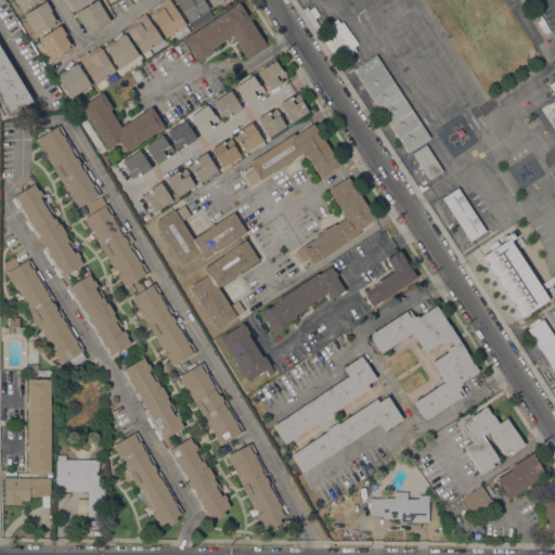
[(40,0),(22,11),(14,0),(40,0)]
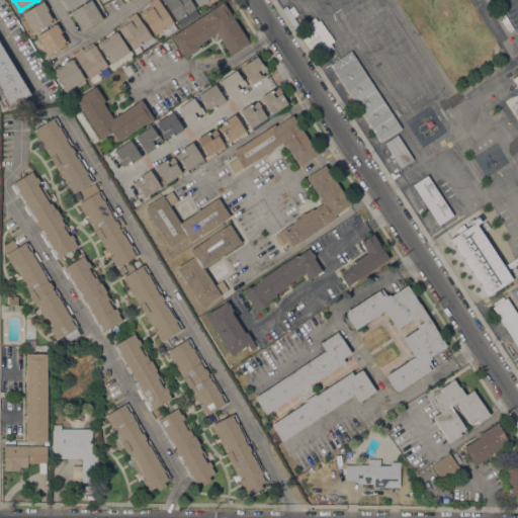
[(84,0),(68,11),(62,0),(60,1),(59,0),(84,0)]
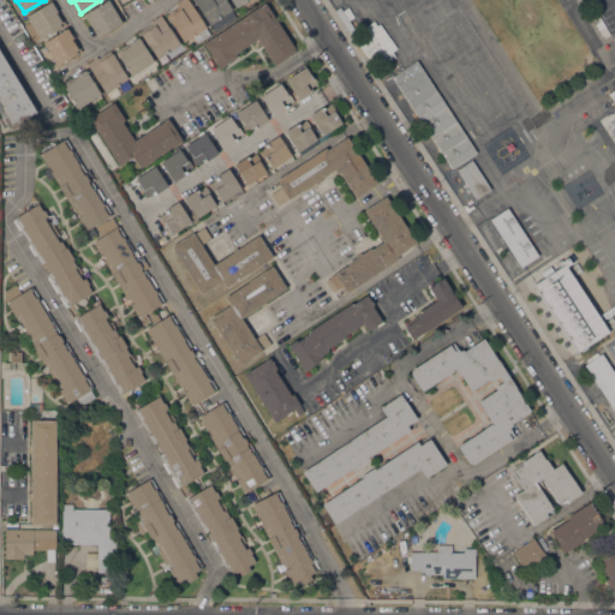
[(108,0),(121,23),(97,37),(90,24),(89,25),(83,15),(106,0),(108,0)]
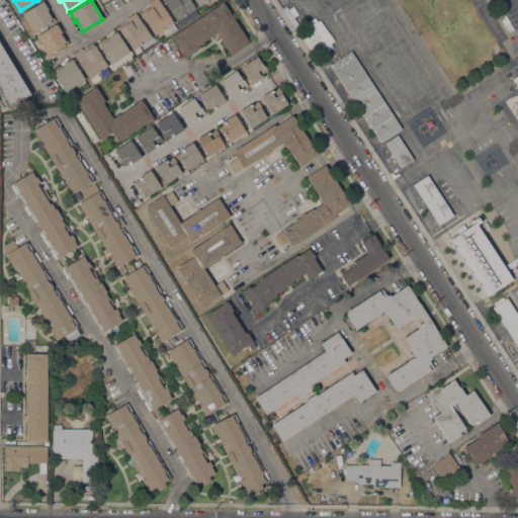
[(140,12),(150,6),(148,2),(151,0),(157,0),(173,23),(176,29),(166,36),(162,30),(154,35),(140,12)]
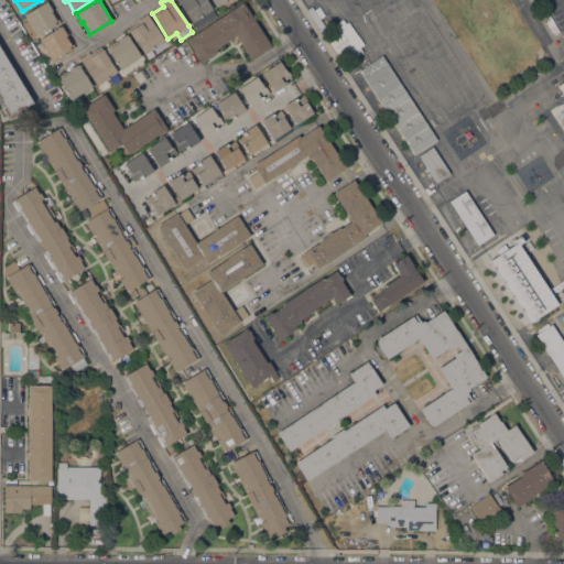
[(196,30),(176,0),(206,0),(216,15),(196,30)]
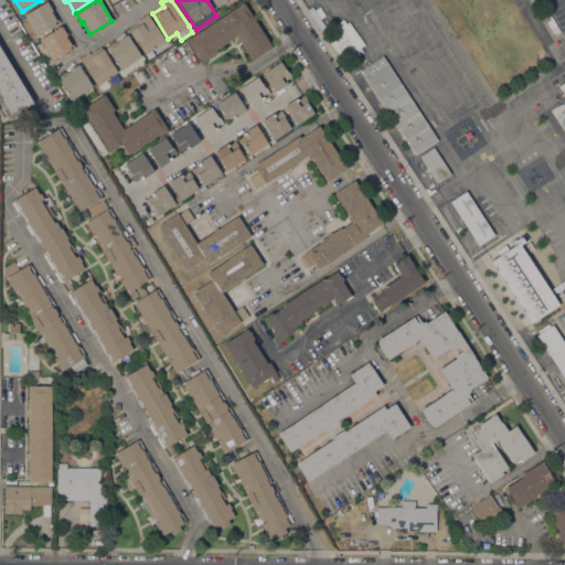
[(24,14),(46,1),(52,10),(51,11),(52,13),(54,12),(61,22),(55,27),(54,25),(38,36),(24,14)]
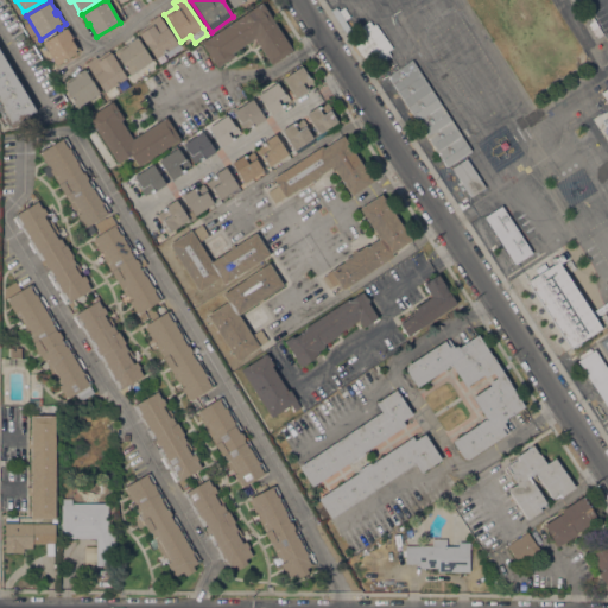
[(261,2),(293,50),(271,65),(259,48),(260,48),(254,38),(232,54),(234,56),(217,68),(201,43),(261,2)]
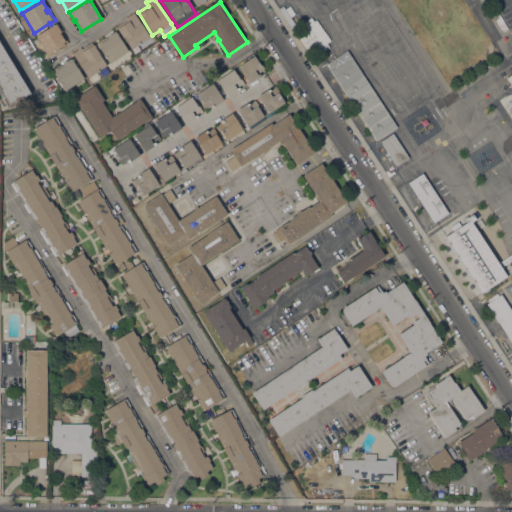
[(149,37),(137,45),(140,50),(134,53),(131,49),(116,26),(126,20),(125,18),(133,13),(149,37)]
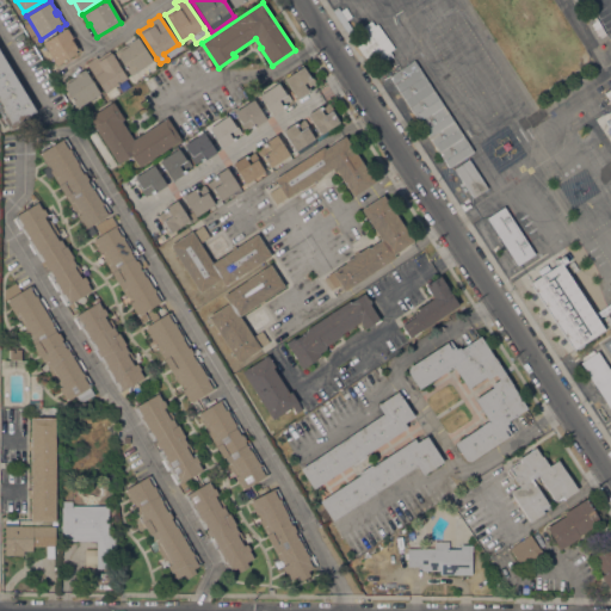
[(362,32),(376,23),(400,61),(386,71),(362,32)]
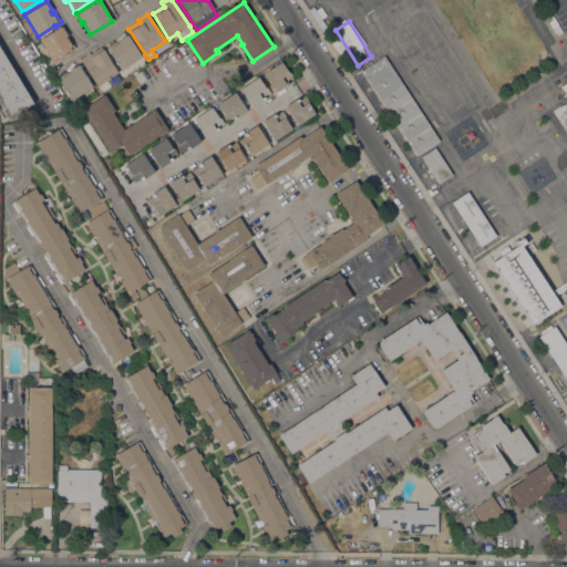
[(39,40),(62,26),(68,35),(65,37),(66,38),(68,39),(70,38),(75,48),(70,51),(69,50),(52,61),(39,40)]
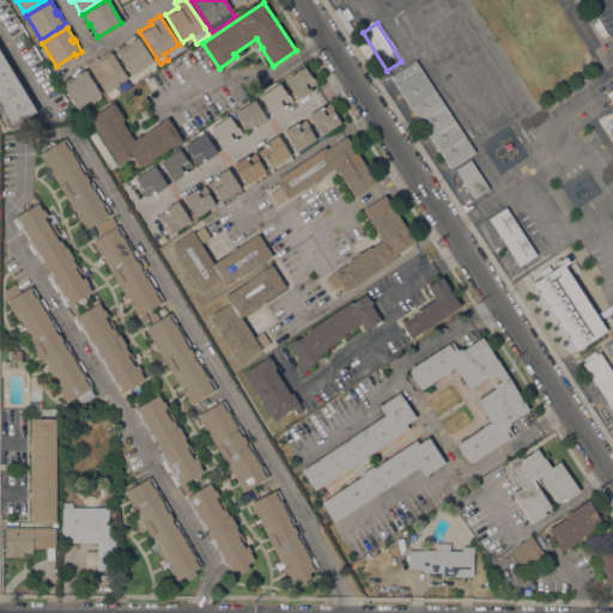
[(131,77),(114,53),(125,46),(126,47),(128,46),(128,44),(138,37),(153,61),(131,77)]
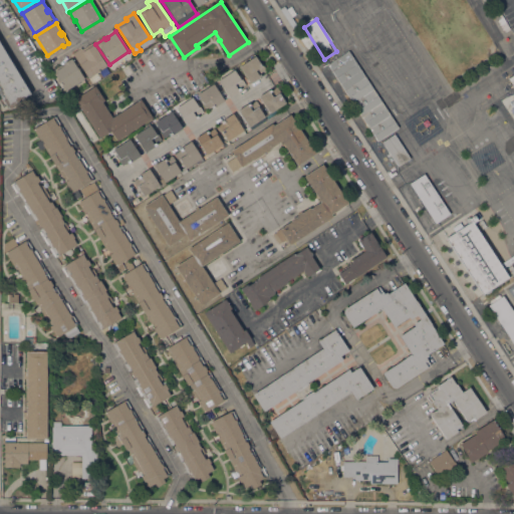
[(87,77),(71,53),(80,47),(81,49),(92,42),(106,65),(87,77)]
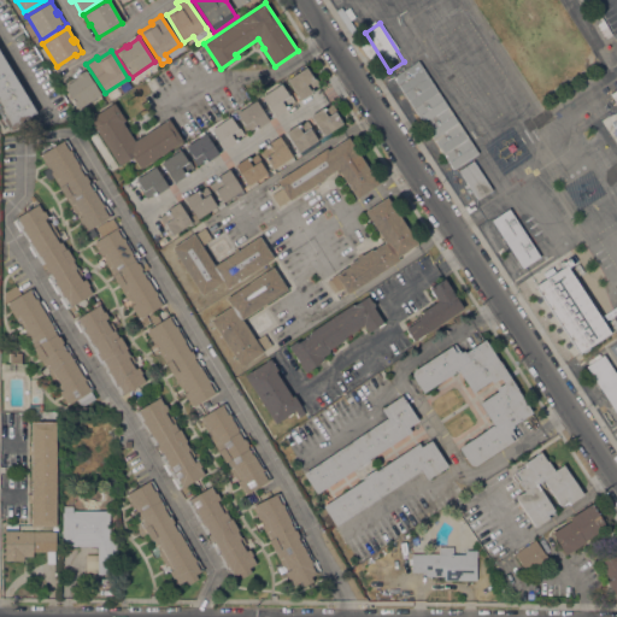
[(0,52),(36,112),(19,123),(21,125),(10,131),(6,124),(4,127),(0,121),(0,118),(1,118),(0,115),(0,52)]
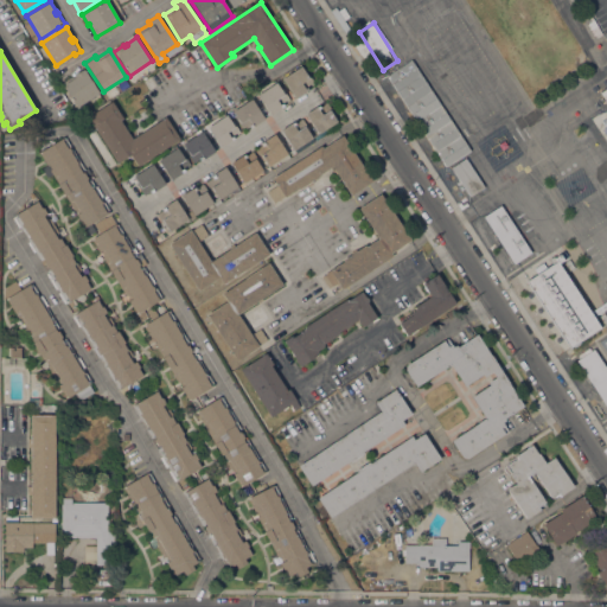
[(470,151),(446,166),(387,76),(410,59),(470,151)]
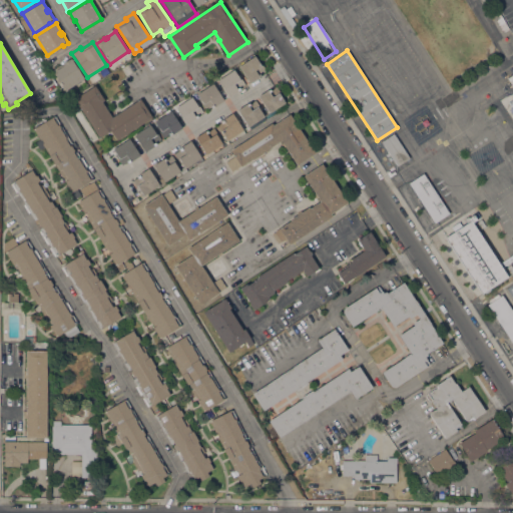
[(254,55),(259,61),(265,70),(258,75),(259,77),(249,83),(238,66),(254,55)]
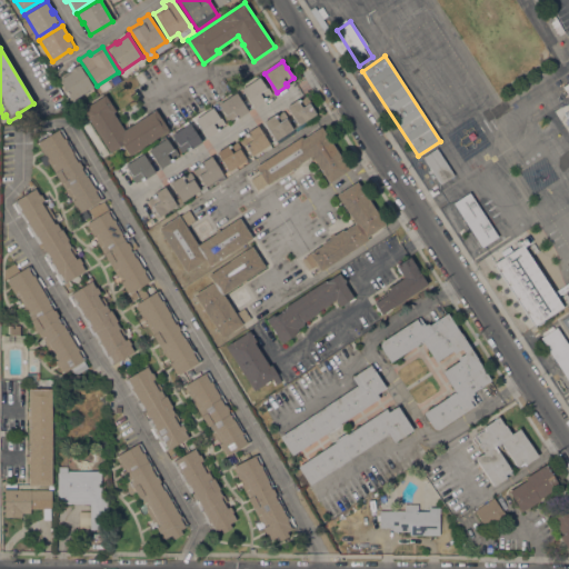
[(72,100),(58,78),(78,65),(92,87),(72,100)]
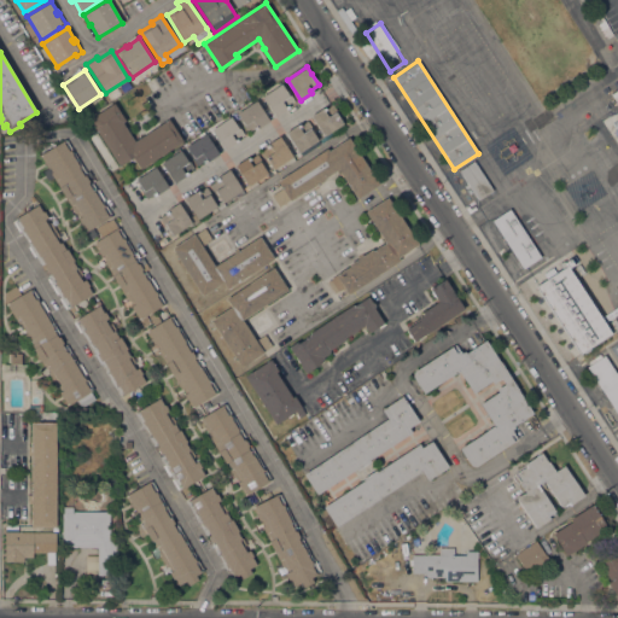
[(281,83),(285,91),(287,89),(295,101),(286,108),(287,109),(275,117),(262,97),(281,83)]
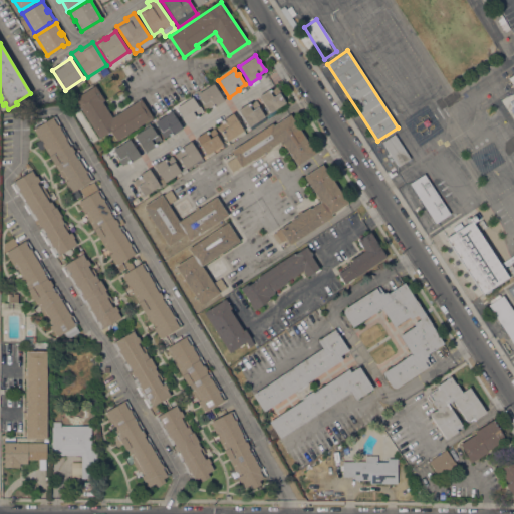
[(213,83),(224,100),(214,106),(213,105),(206,110),(199,100),(201,99),(197,93),(213,83)]
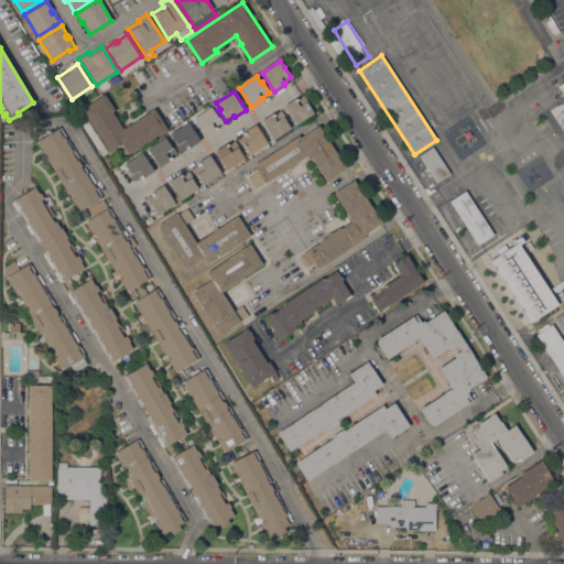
[(166,129),(128,154),(121,143),(109,152),(82,108),(104,94),(114,110),(111,111),(122,129),(154,109),(166,129)]
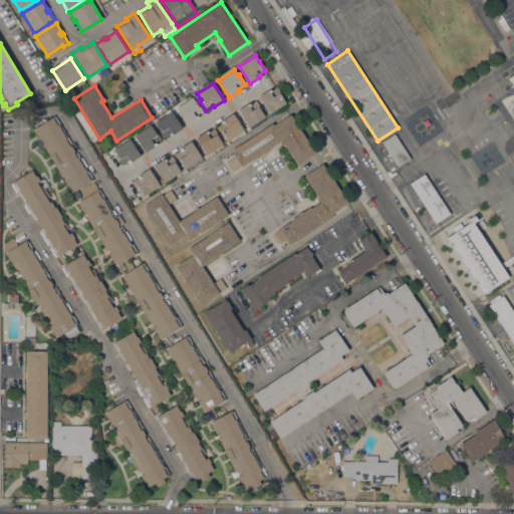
[(269,113),(258,96),(268,89),(269,91),(276,86),(283,96),(282,97),(285,102),(269,113)]
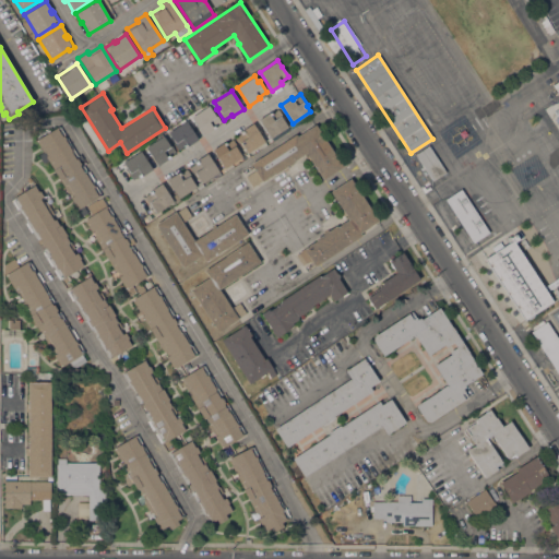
[(209,106),(213,111),(214,111),(221,121),(213,127),(214,129),(203,135),(191,117),(209,106)]
